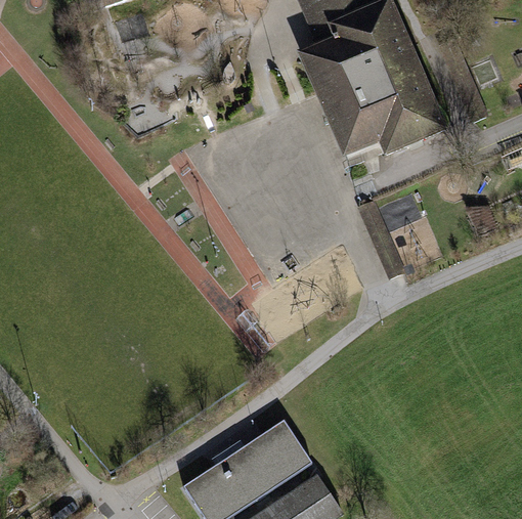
[(297,0),(304,16),(314,40),(296,48),(315,95),(342,157),(379,141),(384,154),(408,143),(447,127),(393,0),(99,0),(101,6),(120,0),(297,0)]
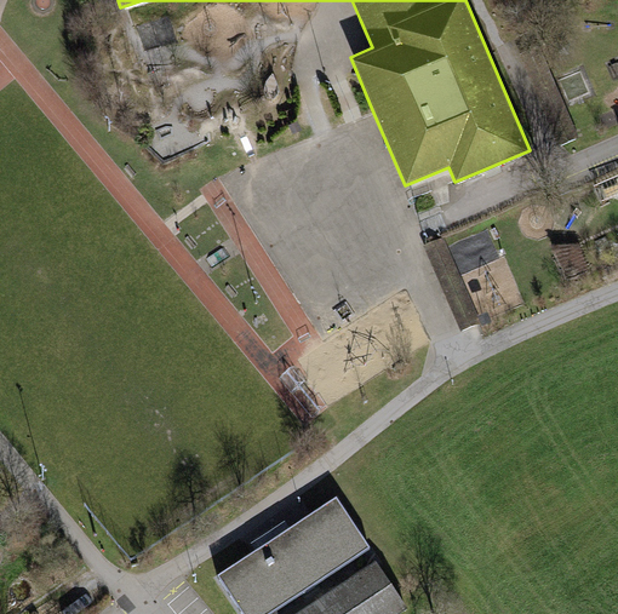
[(556,142),(576,133),(532,32),(514,39),(556,142)]
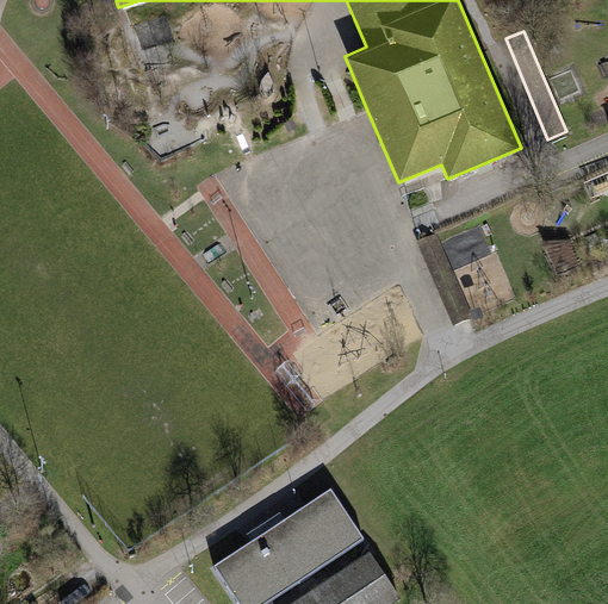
[(435,225),(416,234),(445,297),(463,290),(435,225)]
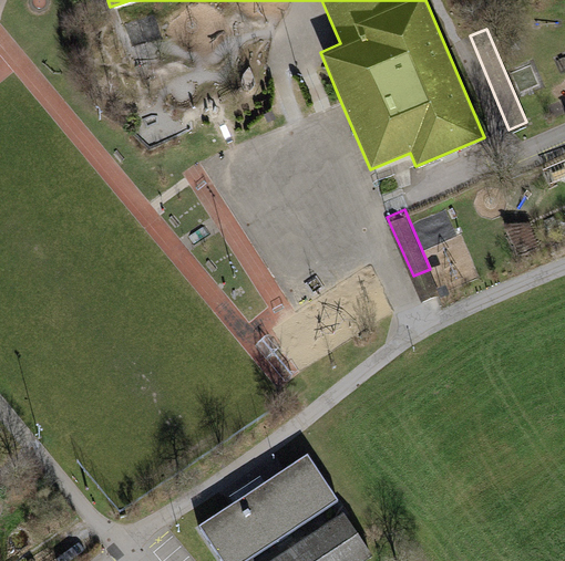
[(307,454),(198,525),(222,560),(244,560),(337,499),(307,454)]
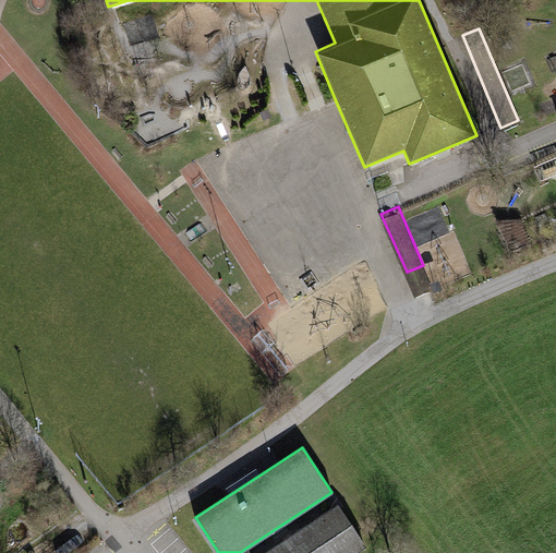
[(338,504),(264,552),(352,552),(365,544),(338,504)]
